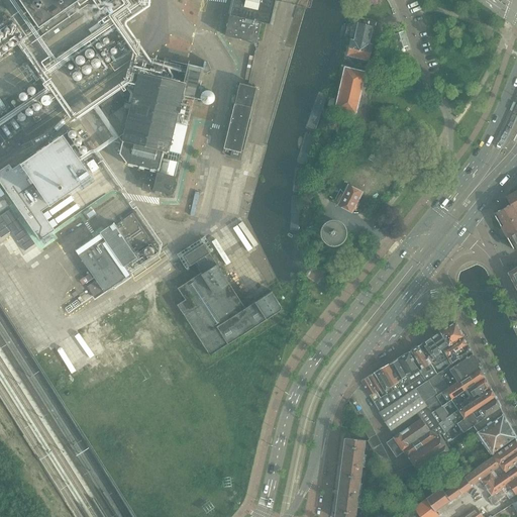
[(7,23),(13,19),(0,0),(0,26),(7,22),(7,23)]
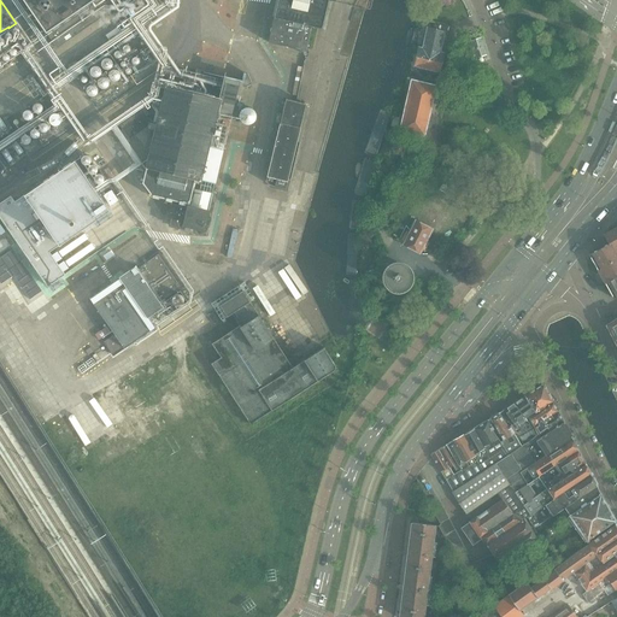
[(24,0),(30,7),(28,9),(30,11),(31,10),(37,18),(36,19),(37,22),(40,21),(46,29),(43,31),(45,33),(47,31),(48,34),(53,30),(62,42),(116,5),(130,25),(159,6),(154,0),(24,0)]
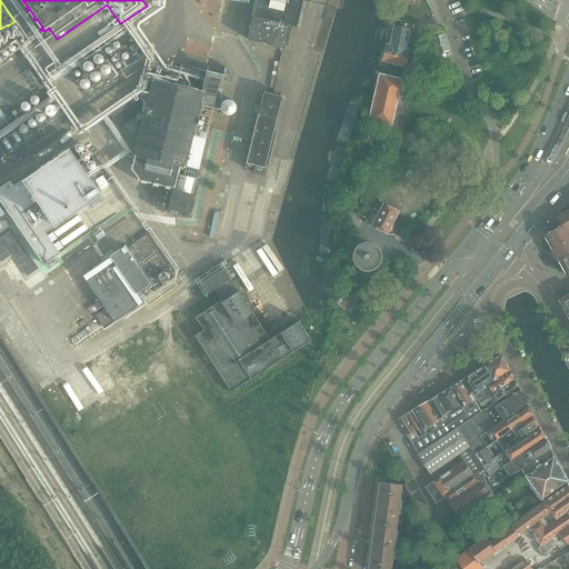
[(303,1),(302,0),(256,0),(247,39),(282,48),(288,25),(297,27),(303,1)]
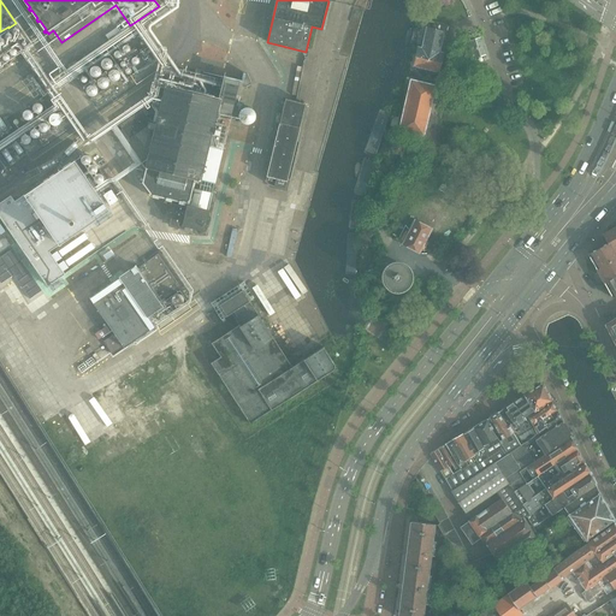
[(427,29),(422,51),(431,52),(438,54),(443,33),(427,29)]
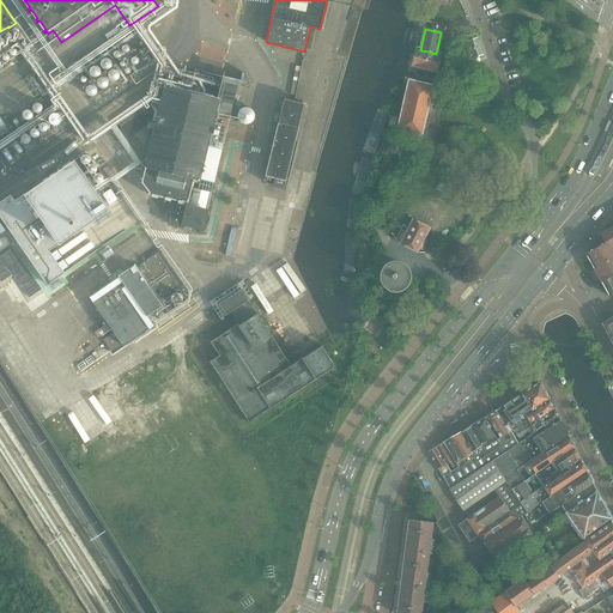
[(478,58),(473,40),(467,41),(466,37),(460,40),(467,61),(469,60),(478,58)]
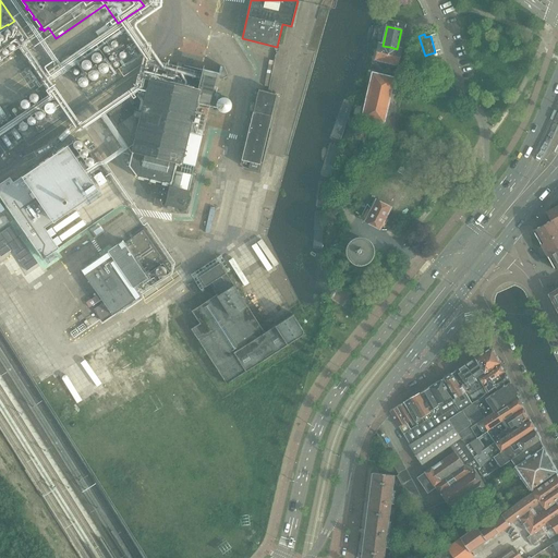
[(379,45),(376,60),(397,64),(400,49),(397,49),(390,47),(383,46),(379,45)]
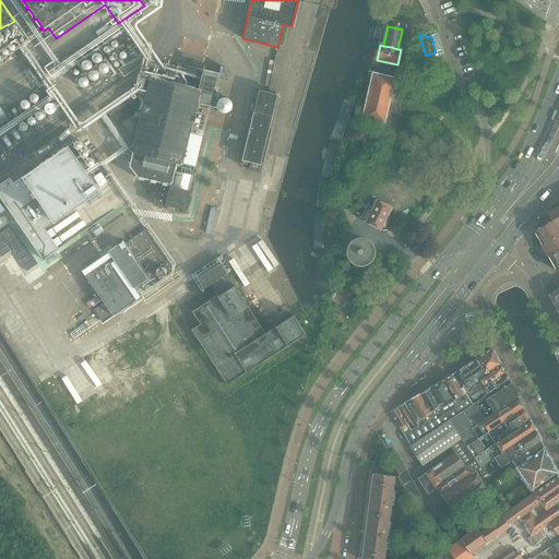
[(187,211),(218,73),(178,63),(174,76),(153,71),(151,80),(150,79),(150,81),(147,90),(146,92),(147,92),(145,100),(145,99),(144,102),(145,102),(143,110),(142,110),(142,113),(141,120),(140,120),(140,122),(138,131),(137,133),(138,133),(135,141),(135,140),(134,142),(135,142),(133,151),(132,151),(132,153),(129,162),(128,167),(137,178),(137,180),(157,186),(153,206),(165,209),(166,205),(187,211)]
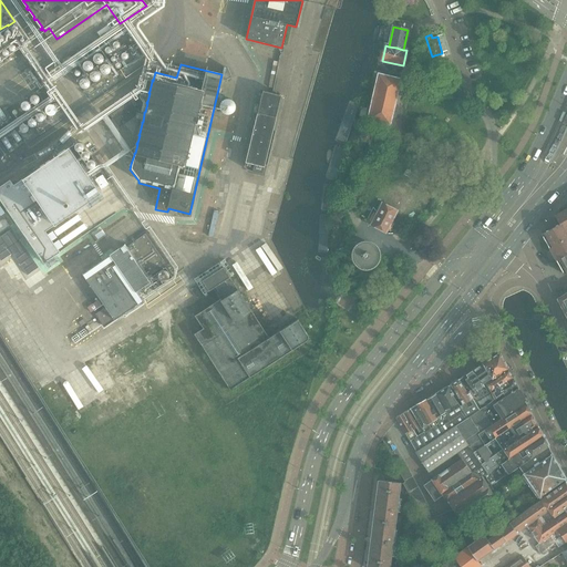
[(379,74),(368,120),(390,125),(400,80),(379,74)]
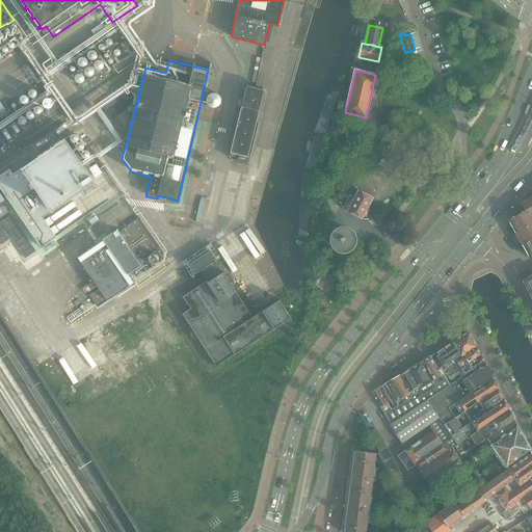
[(235,161),(244,163),(243,164),(249,166),(251,157),(249,157),(263,104),(262,104),(265,90),(258,89),(258,88),(247,86),(247,87),(244,100),(241,99),(239,107),(243,107),(232,156),(231,156),(231,157),(232,157),(232,158),(232,159),(233,160),(234,160),(235,161)]
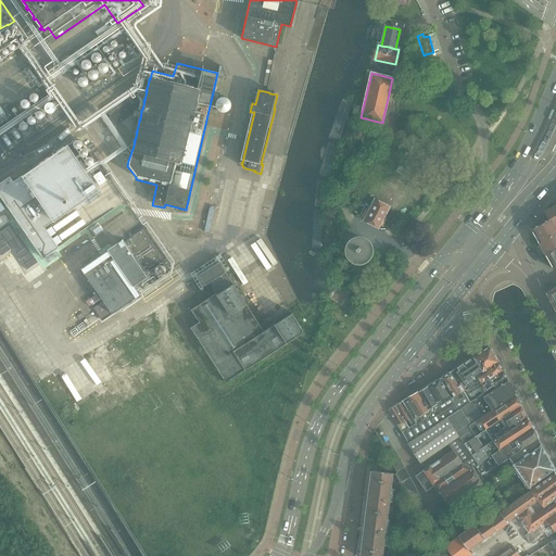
[(354,101),(345,98),(331,138),(340,141),(354,101)]
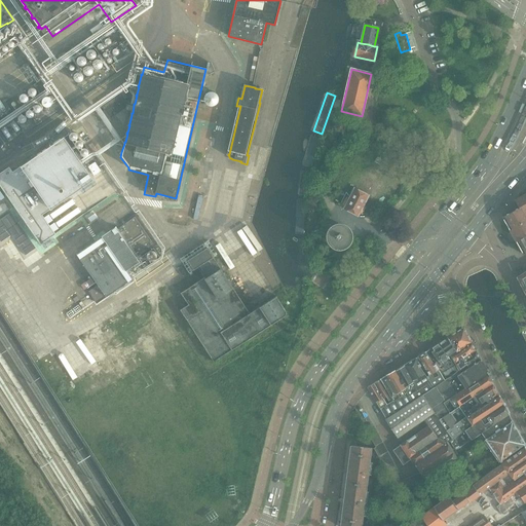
[(121,94),(102,107),(110,119),(129,106),(121,94)]
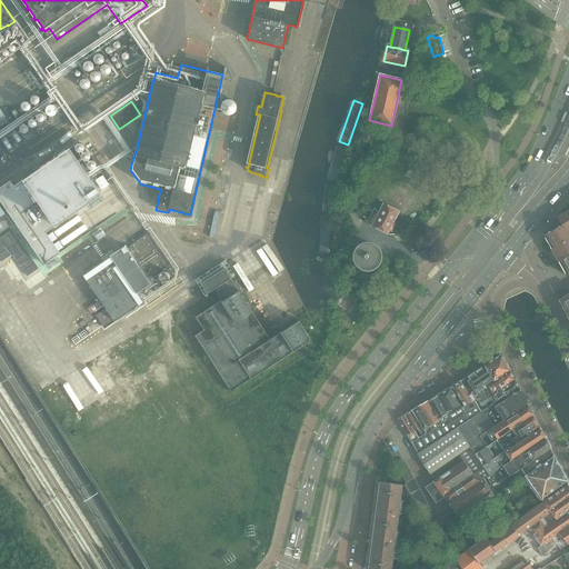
[(68,148),(0,195),(0,202),(42,265),(59,253),(45,232),(100,195),(68,148)]
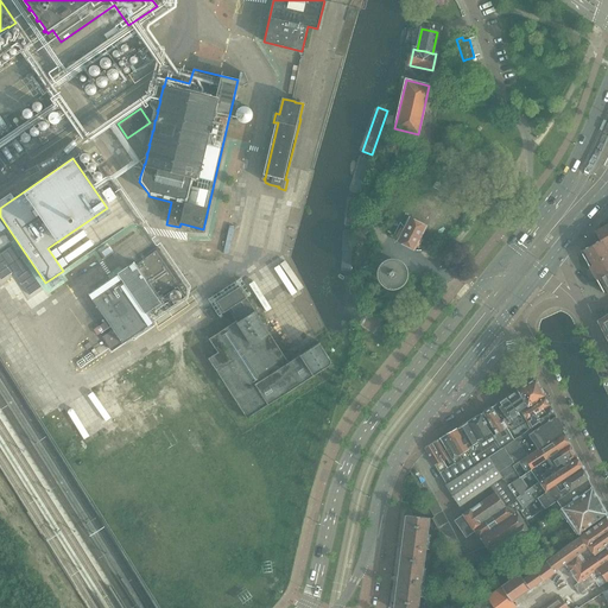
[(349,197),(359,200),(367,166),(359,163),(349,197)]
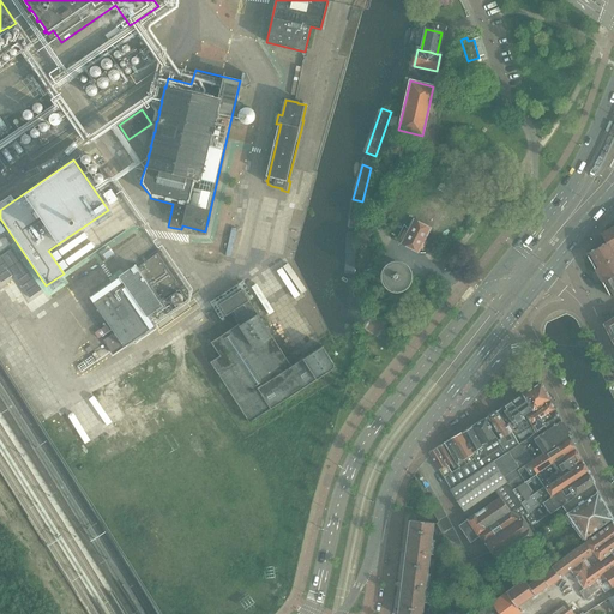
[(399,202),(398,208),(399,212),(401,217),(402,223),(405,227),(409,230),(408,233),(405,232),(402,239),(404,240),(402,244),(417,252),(420,248),(422,250),(423,247),(425,246),(426,242),(423,242),(423,241),(423,240),(425,239),(431,240),(435,240),(441,238),(446,235),(451,233),(456,228),(458,224),(462,218),(463,214),(463,208),(463,202),(461,196),(458,191),(455,186),(450,181),(445,179),(440,176),(434,175),(428,175),(422,176),(416,179),(411,181),(407,186),(403,191),(401,196),(399,202)]
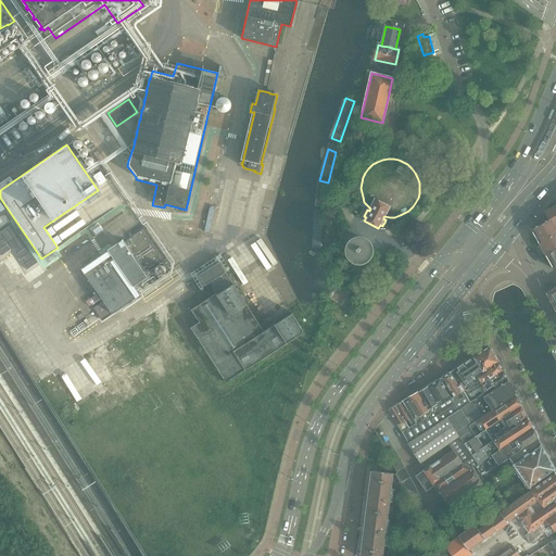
[(327,188),(319,187),(317,209),(324,209),(327,188)]
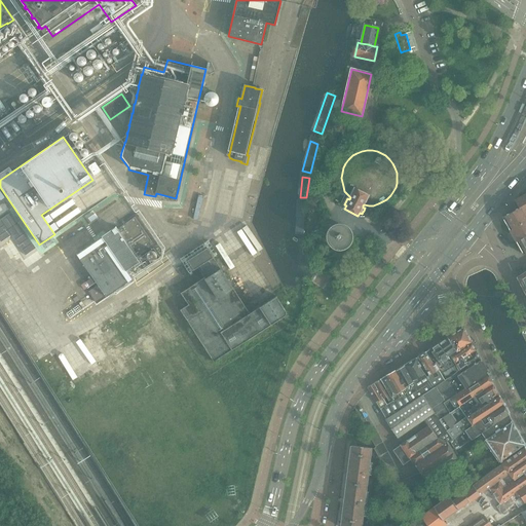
[(501,218),(503,220),(510,232),(508,234),(506,235),(506,236),(508,238),(509,239),(510,240),(511,241),(512,242),(515,240),(523,255),(525,253),(525,219),(525,218),(525,217),(525,193),(517,199),(516,202),(519,209),(503,217),(501,218)]
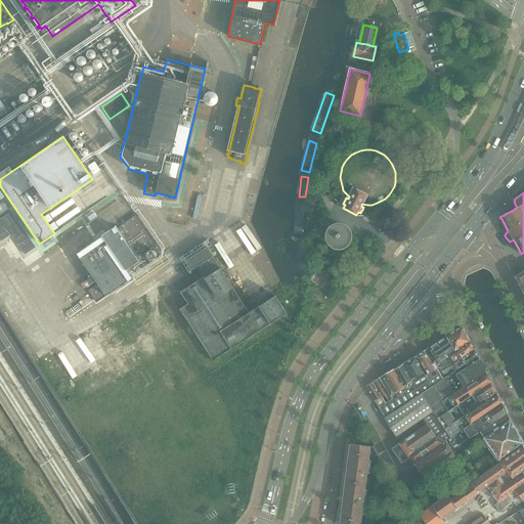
[(305,199),(297,199),(295,234),(303,234),(305,199)]
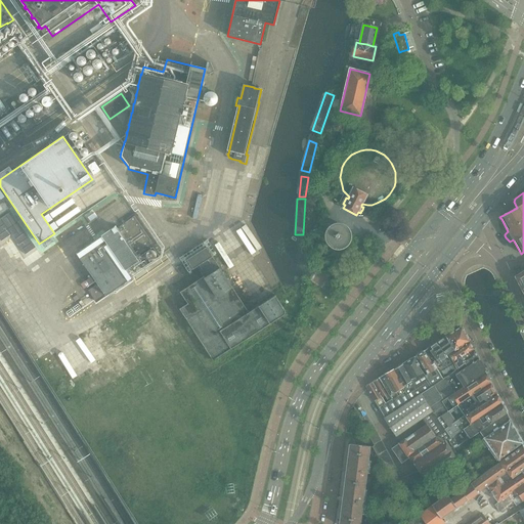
[(26,255),(36,248),(11,212),(0,219),(0,239),(1,242),(11,234),(26,255)]
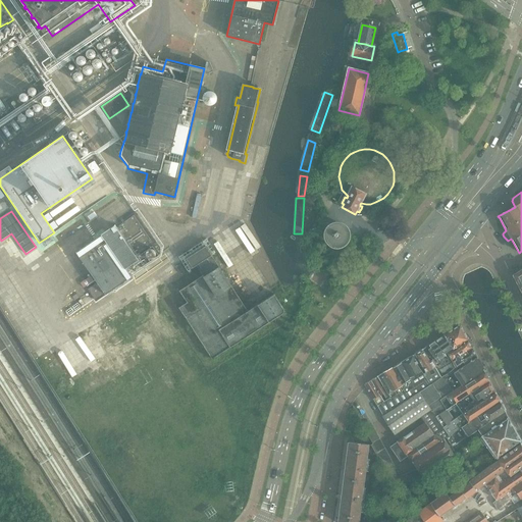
[(144,268),(160,257),(151,244),(155,241),(135,211),(115,225),(114,226),(114,225),(75,253),(97,283),(88,290),(96,302),(145,268),(144,268)]
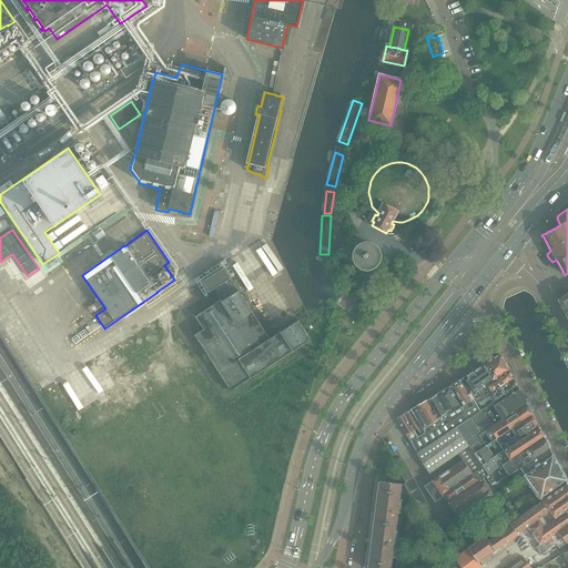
[(354,254),(354,255),(354,256),(354,257),(354,259),(354,260),(355,260),(355,261),(355,262),(356,262),(356,263),(357,263),(357,264),(358,264),(358,265),(359,265),(359,266),(361,266),(362,266),(363,267),(364,267),(365,267),(366,267),(367,267),(368,267),(369,267),(369,266),(371,266),(372,266),(373,265),(374,265),(374,264),(375,264),(375,263),(376,263),(376,262),(377,262),(377,261),(377,260),(378,259),(378,257),(378,256),(378,255),(378,254),(378,253),(378,252),(378,251),(377,251),(377,250),(377,249),(376,249),(376,247),(375,246),(375,245),(374,245),(373,245),(373,244),(372,244),(371,243),(369,243),(368,243),(367,243),(366,243),(366,242),(365,242),(365,243),(364,243),(363,243),(362,243),(361,243),(361,244),(359,244),(358,245),(357,245),(357,246),(356,246),(356,247),(355,249),(355,250),(354,250),(354,251),(354,252),(354,253),(354,254)]
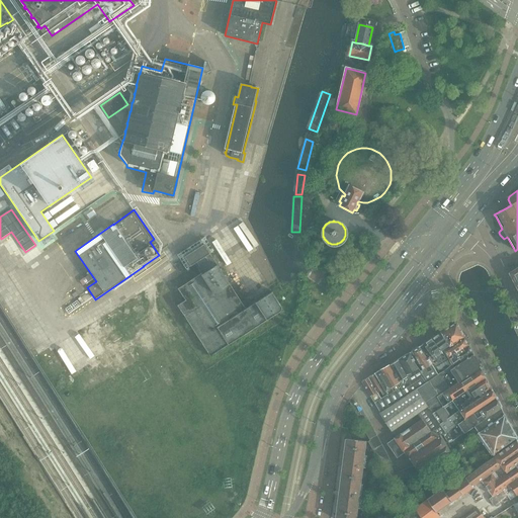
[(310,260),(300,234),(294,236),(303,262),(310,260)]
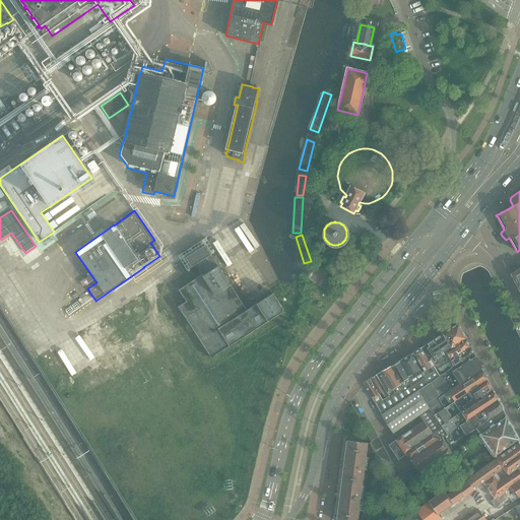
[(185,319),(192,329),(191,329),(192,330),(199,340),(198,340),(199,342),(200,341),(206,351),(205,352),(206,353),(207,352),(210,359),(229,346),(229,347),(230,346),(235,342),(235,343),(236,342),(244,336),(245,337),(246,337),(246,336),(247,336),(247,335),(250,333),(250,334),(251,333),(252,332),(260,327),(261,326),(266,322),(267,323),(268,322),(267,322),(272,319),(273,319),(277,316),(278,316),(278,315),(281,313),(282,310),(280,307),(280,306),(279,306),(274,297),(273,295),(272,294),(271,295),(272,295),(267,298),(267,297),(266,298),(262,301),(261,302),(256,305),(256,304),(255,305),(252,308),(252,307),(251,308),(247,310),(246,311),(245,309),(241,303),(240,301),(238,298),(237,296),(236,296),(233,289),(231,286),(230,285),(230,284),(228,281),(228,280),(226,279),(224,276),(223,275),(221,272),(220,270),(218,267),(218,266),(217,265),(211,255),(204,244),(203,245),(204,246),(186,258),(192,267),(195,265),(201,275),(179,290),(186,301),(185,302),(186,302),(178,307),(185,318),(184,318),(185,319)]
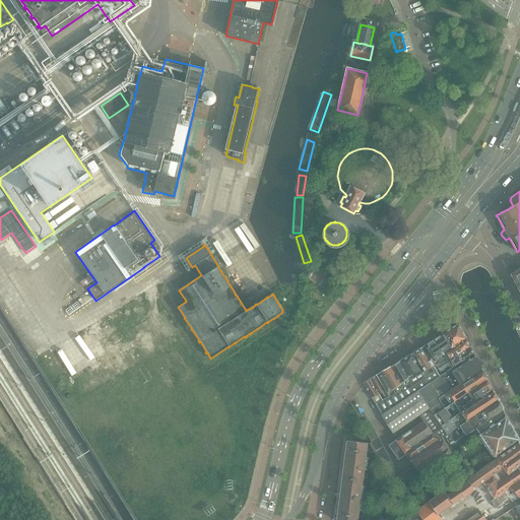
[(317,264),(308,278),(320,287),(330,272),(328,271),(317,264)]
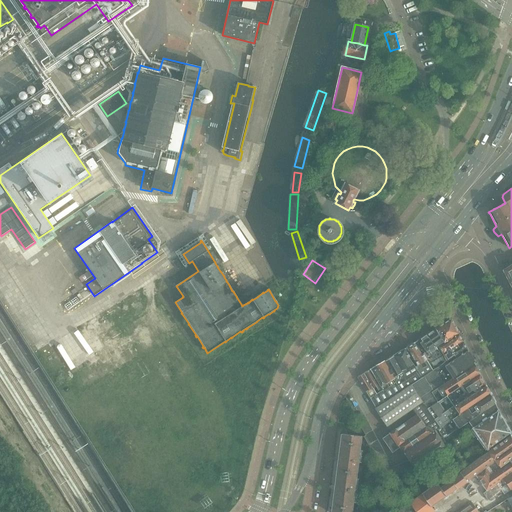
[(89,271),(79,278),(82,282),(92,275),(89,271)]
